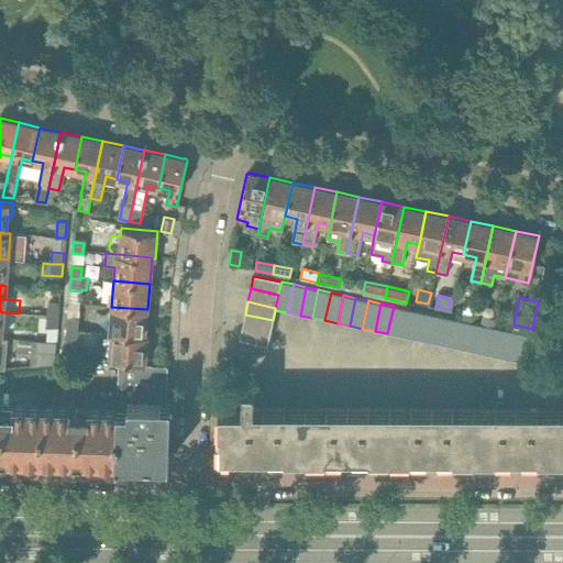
[(58,317),(59,305),(47,305),(46,316),(58,317)]
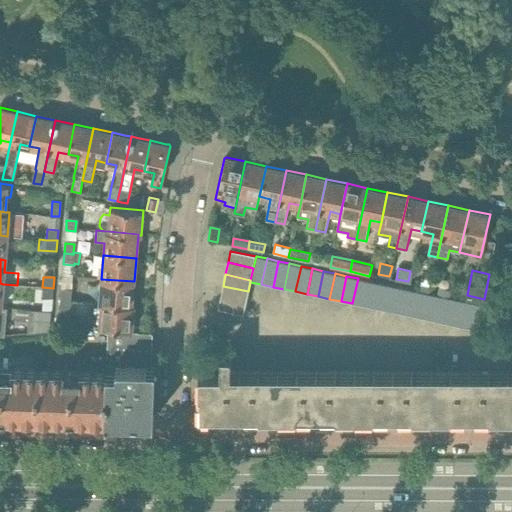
[(422,277),(420,285),(430,288),(432,280),(422,277)]
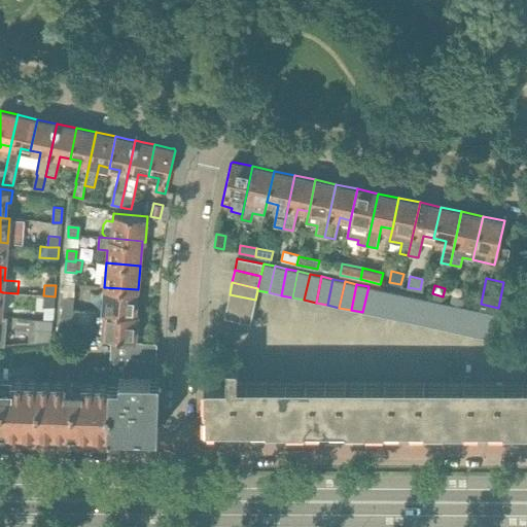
[(380,288),(369,286),(362,312),(374,315),(380,288)]
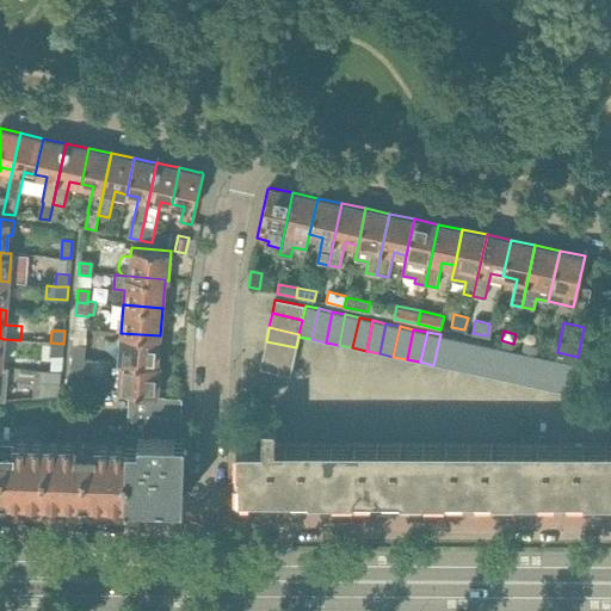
[(121,333),(118,362),(121,362),(121,360),(158,364),(160,335),(121,333)]
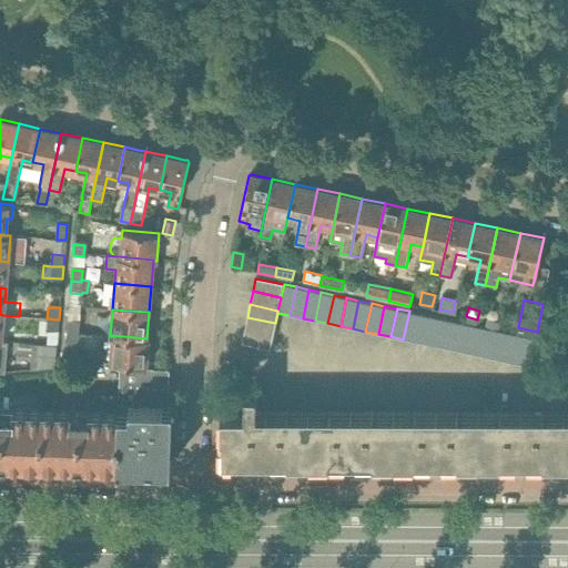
[(416,342),(422,314),(409,311),(403,340),(416,342)]
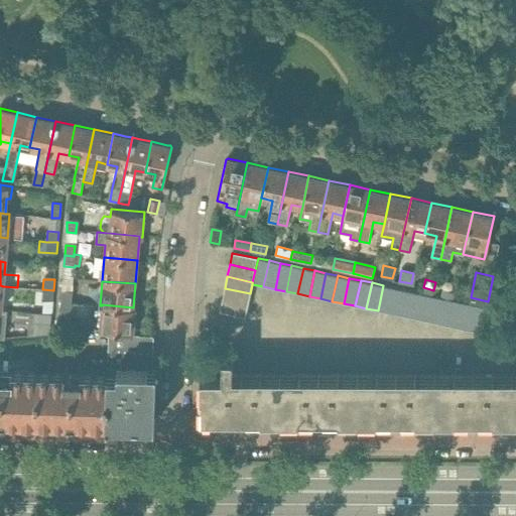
[(395,287),(383,285),(378,310),(389,313),(395,287)]
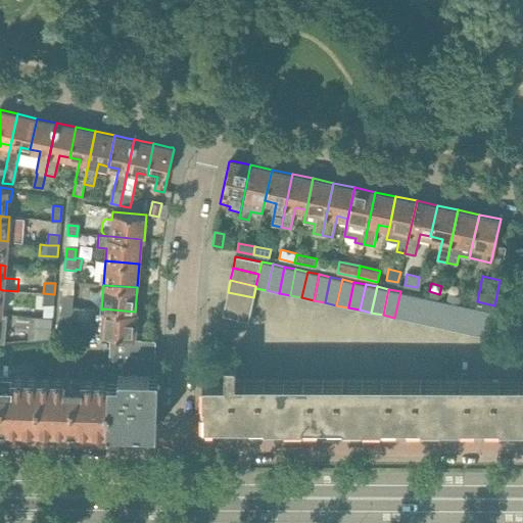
[(406,320),(412,294),(400,291),(394,318),(406,320)]
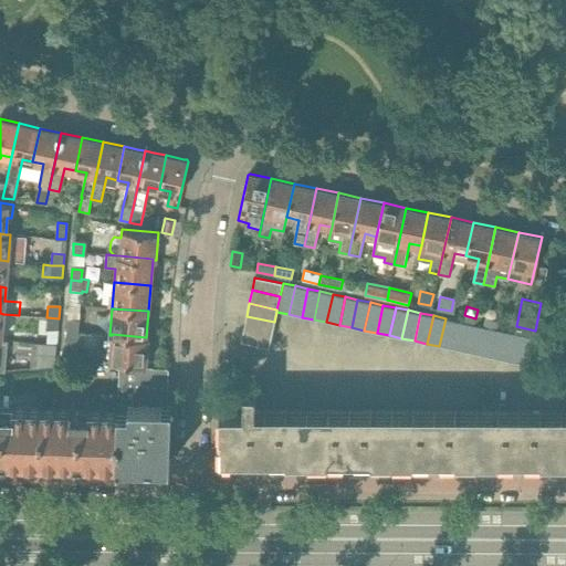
[(271,335),(274,322),(247,316),(243,329),(271,335)]
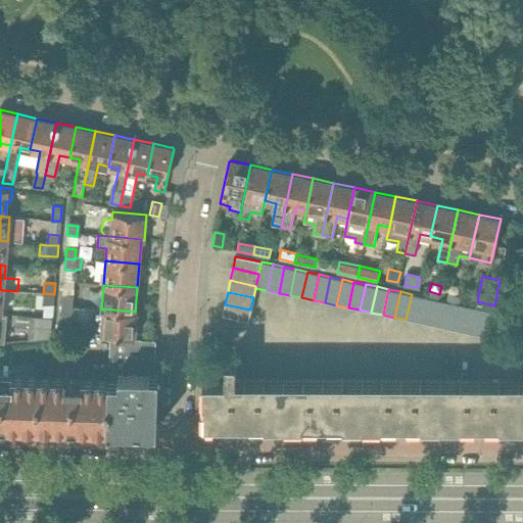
[(54,294),(43,293),(42,304),(53,304),(54,294)]
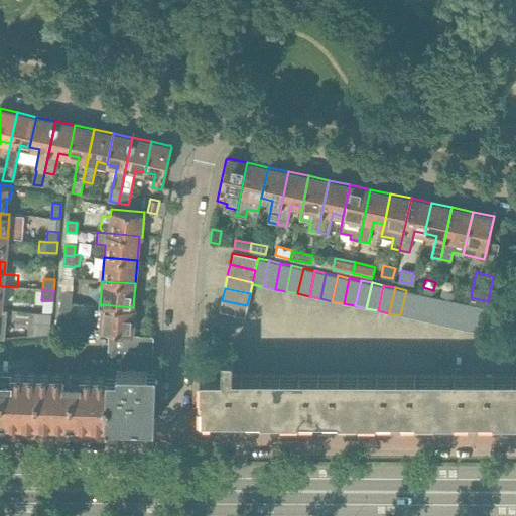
[(417,292),(406,290),(400,315),(412,318),(417,292)]
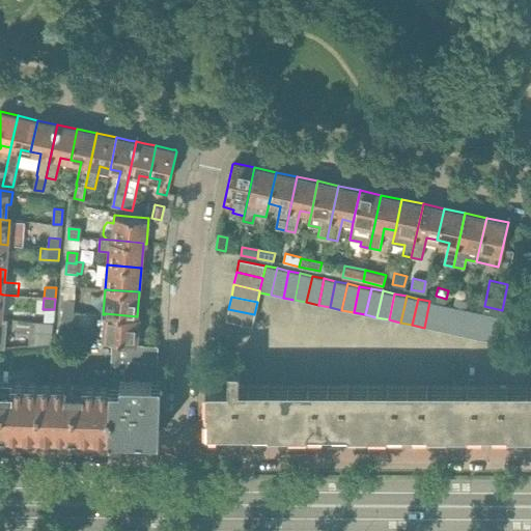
[(456,301),(455,306),(466,309),(468,303),(468,302),(456,299),(456,301)]
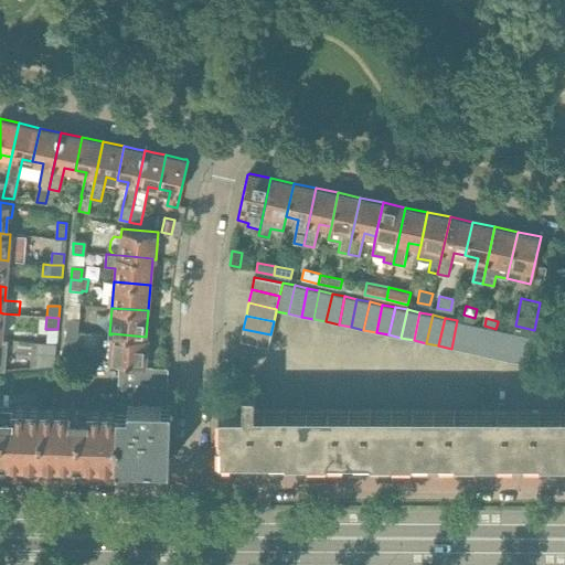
[(76,333),(76,331),(77,321),(67,320),(66,332),(76,333)]
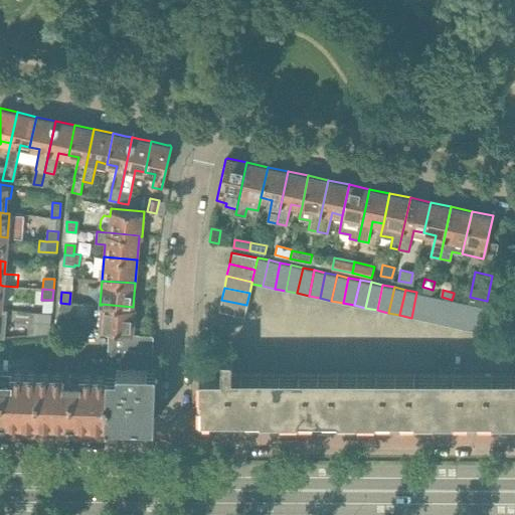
[(428,295),(421,293),(416,292),(411,318),(422,320),(428,295)]
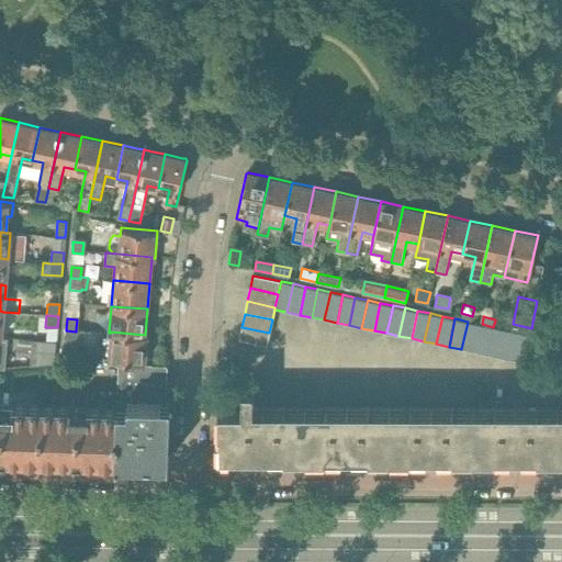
[(480,324),(468,322),(461,349),(473,351),(480,324)]
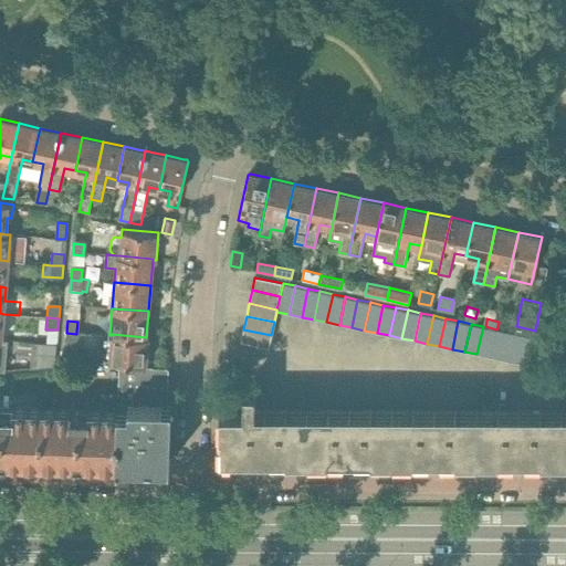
[(490,357),(495,329),(483,326),(477,354),(490,357)]
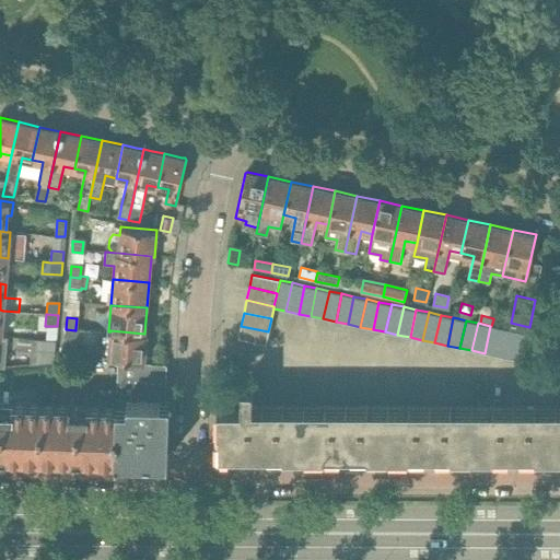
[(268,331),(241,326),(238,338),(266,345),(268,331)]
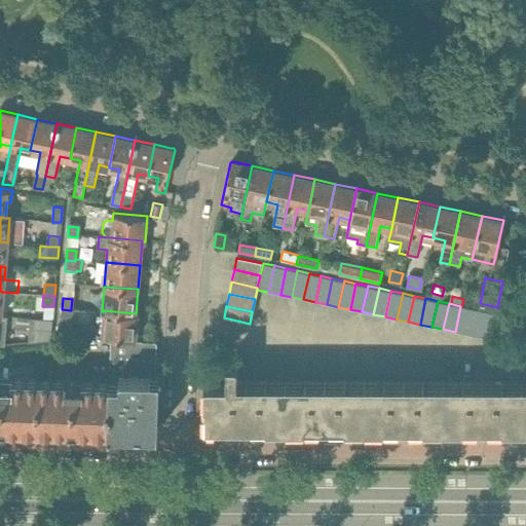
[(473,308),(460,306),(455,332),(466,334),(473,308)]
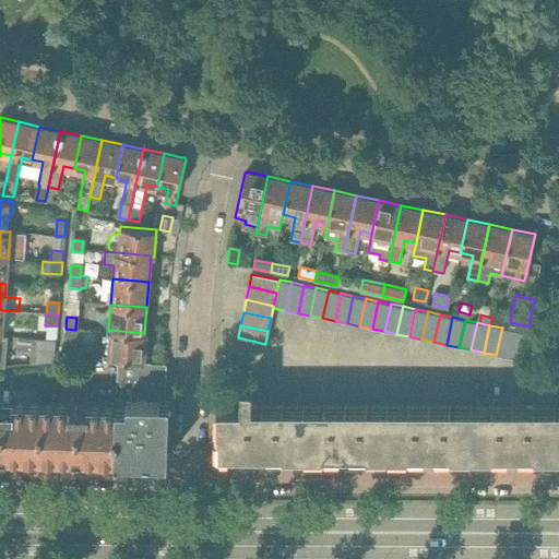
[(508,358),(514,330),(502,328),(496,355),(508,358)]
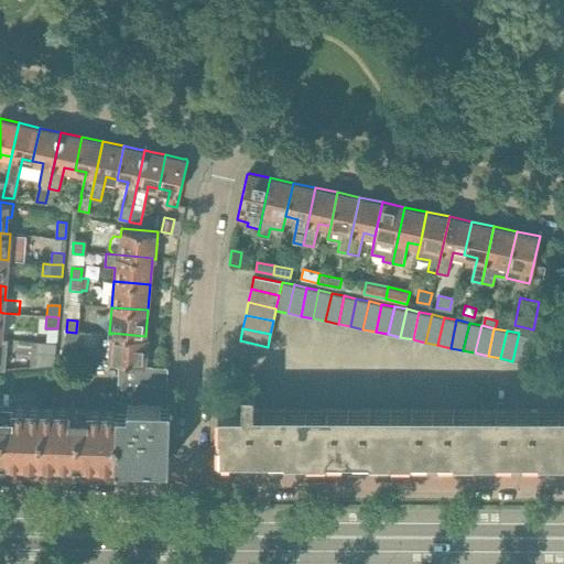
[(66,332),(65,343),(75,344),(76,333),(66,332)]
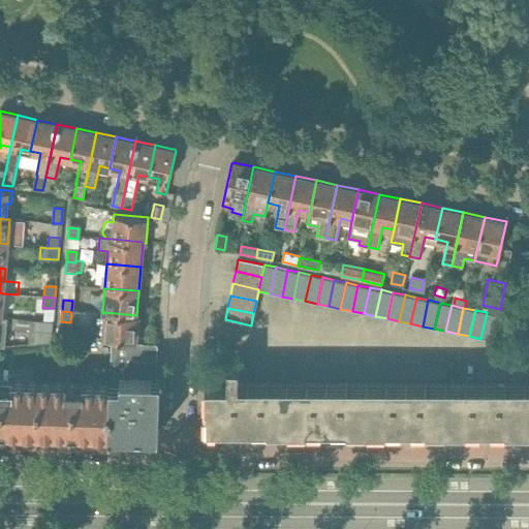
[(91,339),(102,338),(136,341),(138,315),(136,315),(104,312),(104,313),(102,313),(93,312),(91,339)]
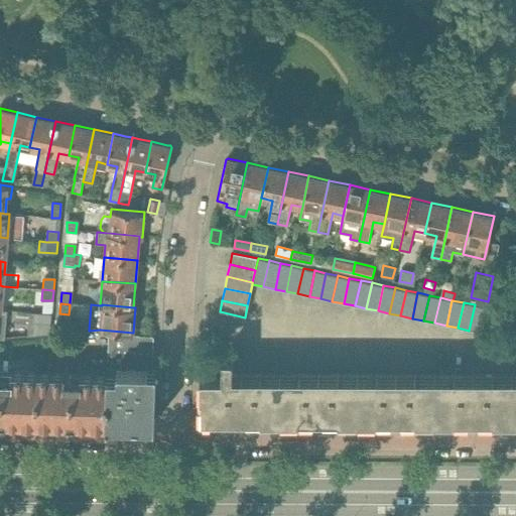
[(469,331),(481,333),(486,307),(475,304),(469,331)]
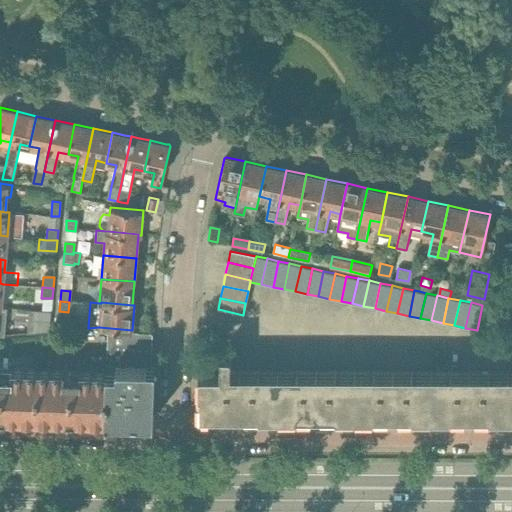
[(51,312),(42,312),(41,327),(50,328),(51,312)]
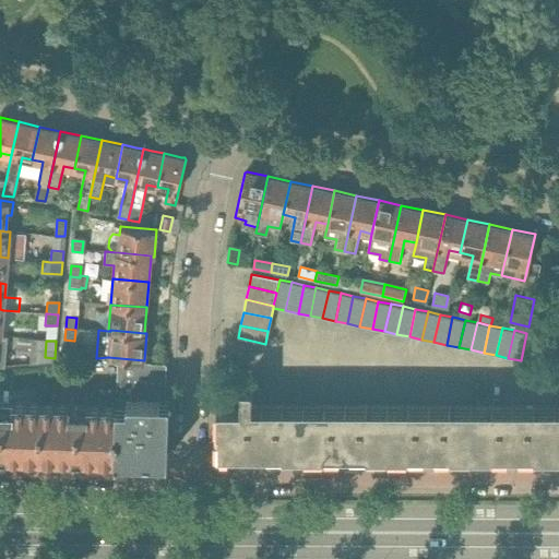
[(116,407),(165,408),(165,399),(166,364),(118,359),(116,407)]
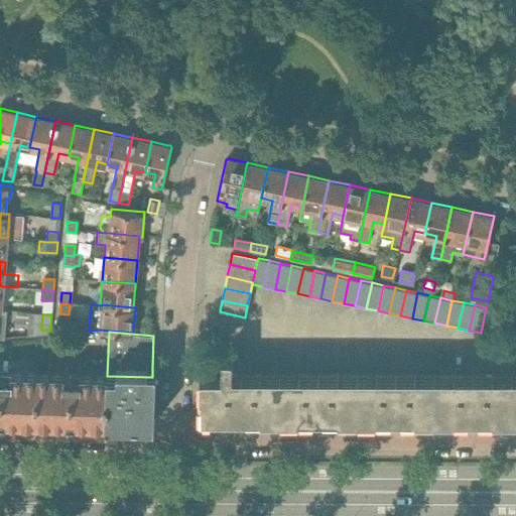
[(515,375),(454,375),(234,375),(234,356),(223,356),(223,376),(202,376),(202,416),(515,417),(515,375)]
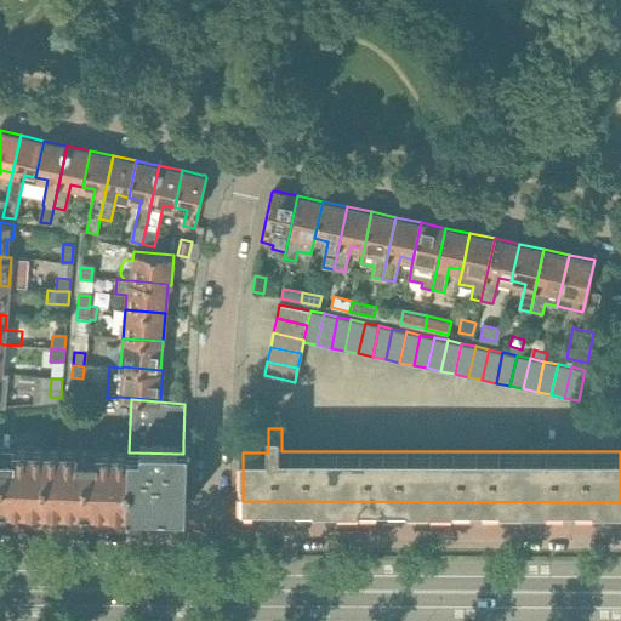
[(129,453),(129,480),(182,482),(182,510),(186,510),(188,444),(183,443),(183,454),(129,453)]
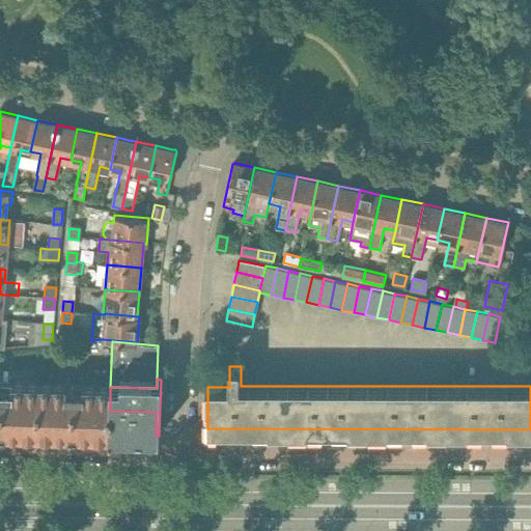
[(0,430),(37,432),(38,385),(0,383),(0,430)]
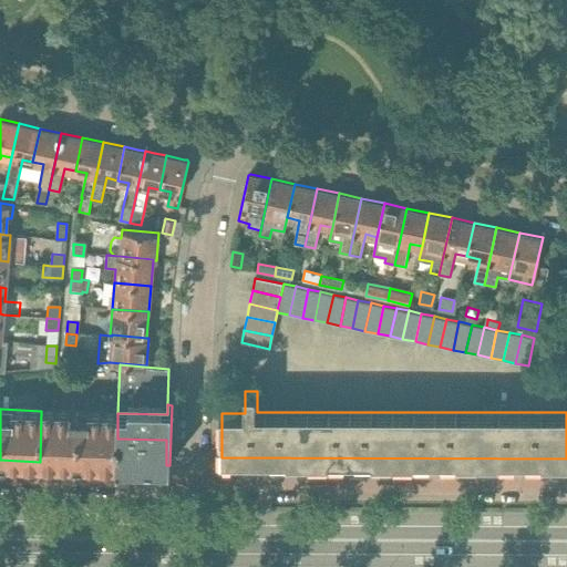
[(116,464),(117,439),(117,413),(41,411),(40,462),(116,464)]
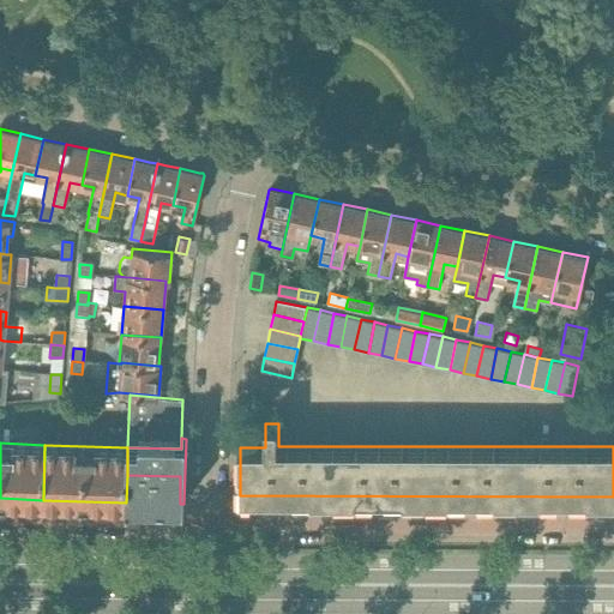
[(126,503),(180,504),(180,476),(127,475),(126,503)]
